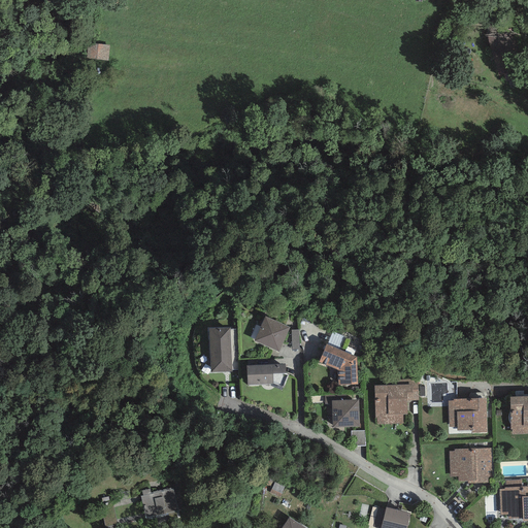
[(513,29),(487,36),(498,76),(524,69),(513,29)]
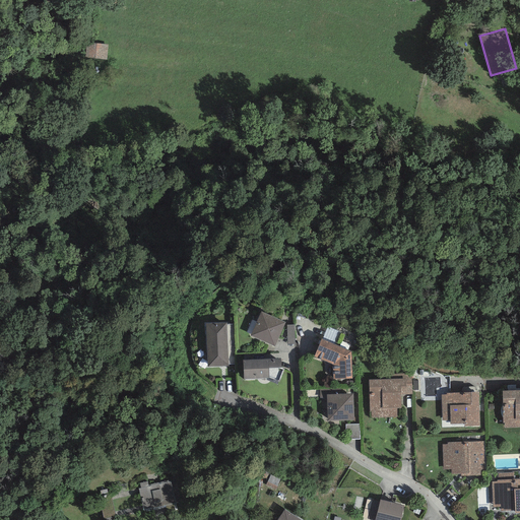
[(110,61),(110,46),(88,46),(88,60),(110,61)]
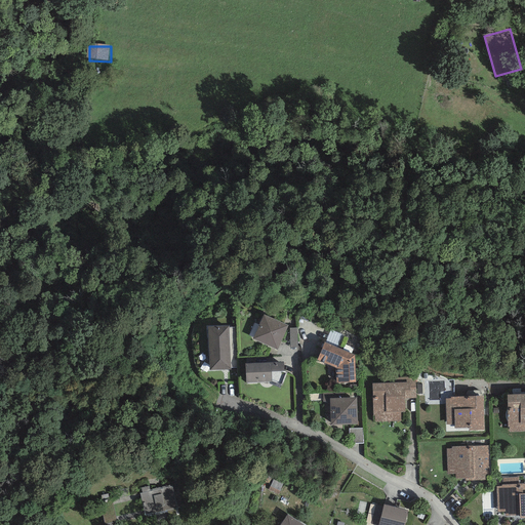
[(287,328),(265,317),(253,337),(276,350),(287,328)]
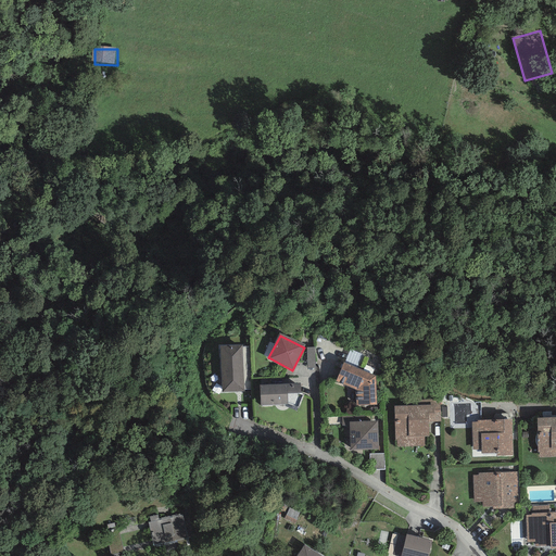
[(242,346),(219,346),(220,394),(242,393),(242,346)]
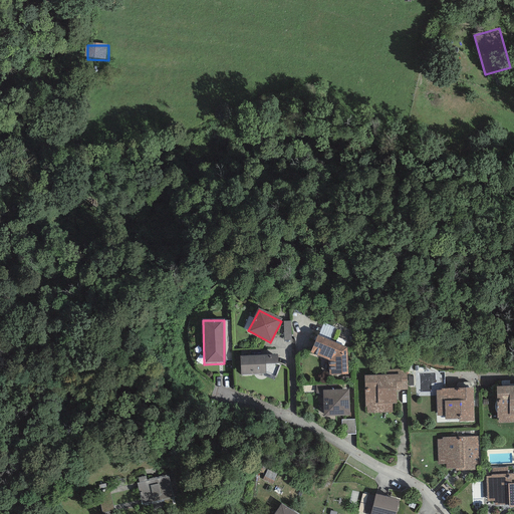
[(287,341),(293,341),(292,322),(285,323),(287,341)]
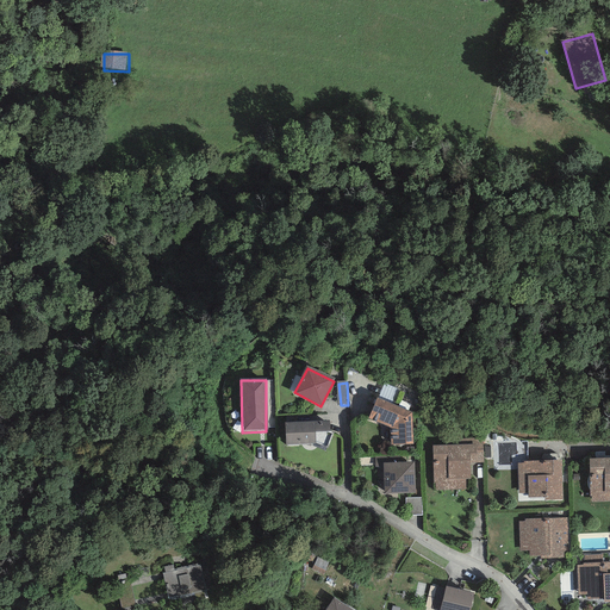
[(412,415),(377,399),(367,419),(391,429),(391,448),(414,447),(412,415)]
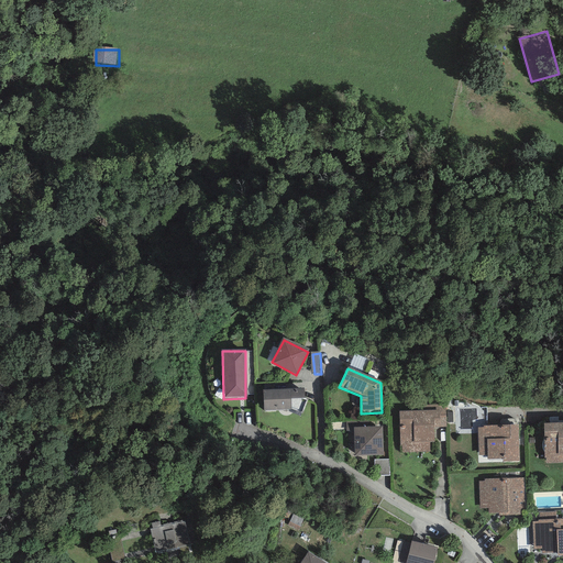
[(307,392),(265,392),(266,410),(294,410),(293,399),(307,399),(307,392)]
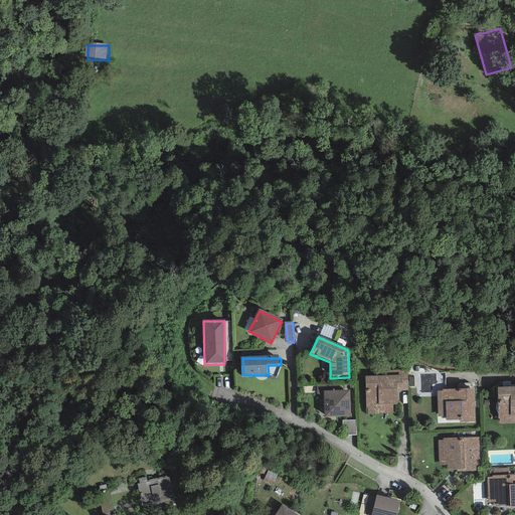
[(421,395),(437,395),(438,375),(421,375),(421,395)]
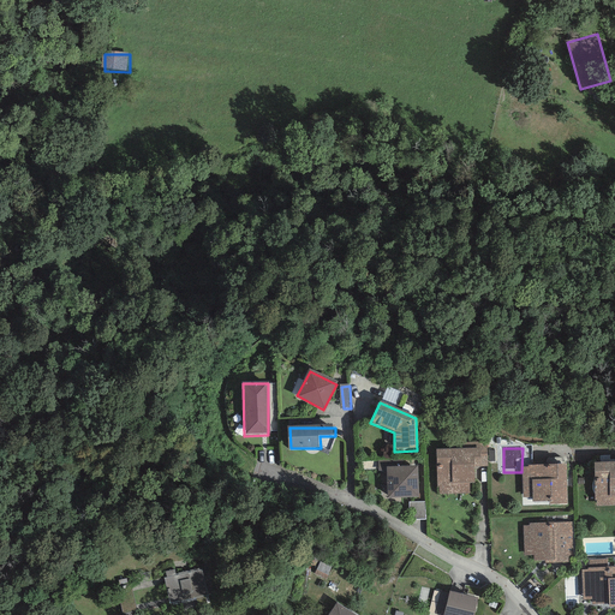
[(488,452),(437,452),(439,495),(472,495),(472,467),(488,467),(488,452)]
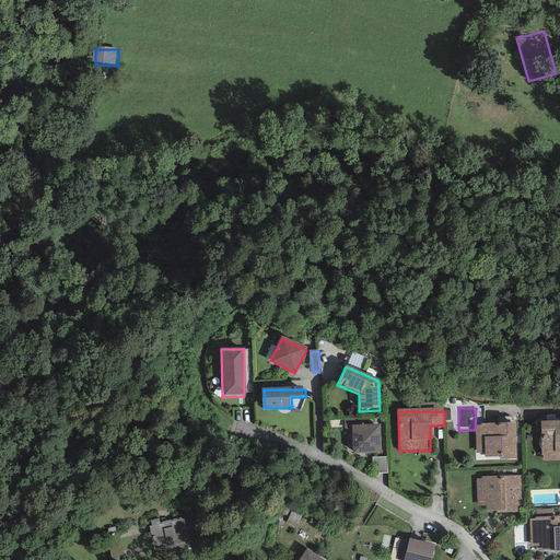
[(559,423),(545,424),(545,462),(559,461),(559,423)]
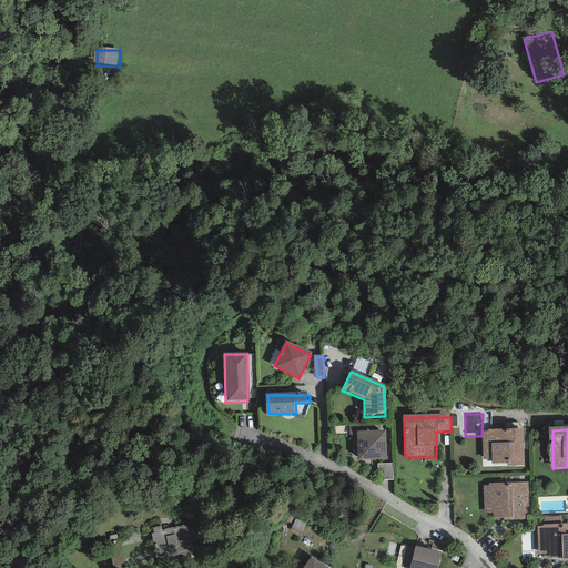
[(386,432),(356,433),(357,462),(387,460),(386,432)]
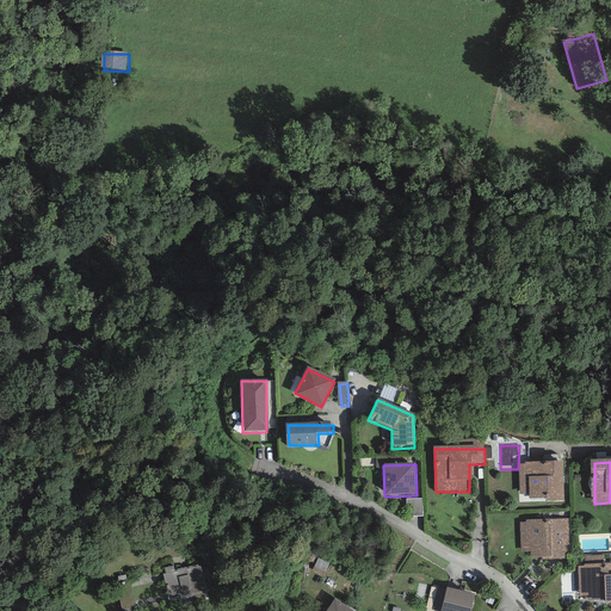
[(567,466),(522,466),(522,497),(532,497),(532,500),(567,500),(567,466)]
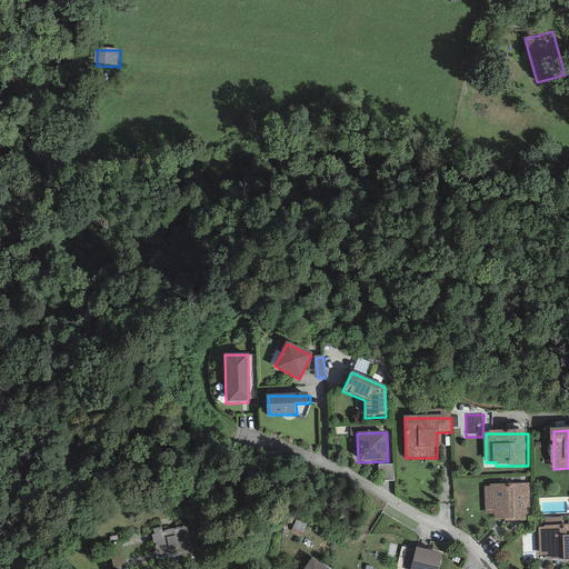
[(395,481),(393,467),(381,468),(382,482),(395,481)]
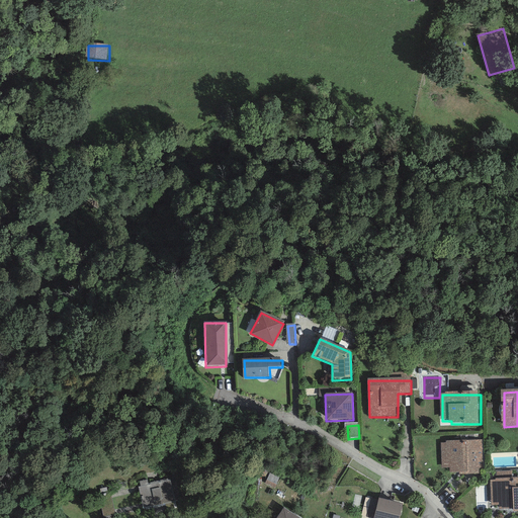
[(485,441),(444,442),(445,470),(486,470),(485,441)]
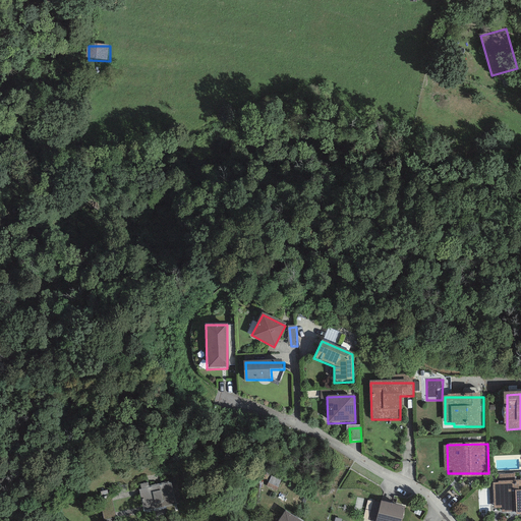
[(497,483),(490,483),(493,510),(500,509),(501,513),(515,512),(515,515),(520,514),(520,481),(514,481),(514,473),(498,474),(498,482),(496,482),(497,483)]
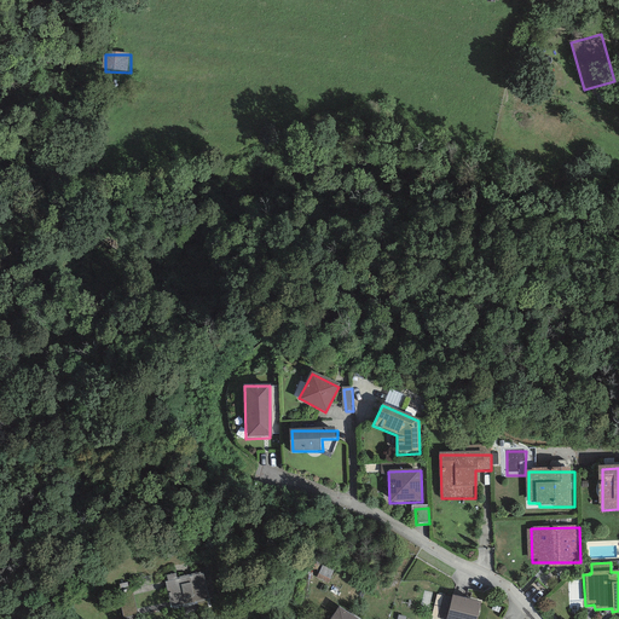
[(330,585),(335,572),(324,568),(319,580),(330,585)]
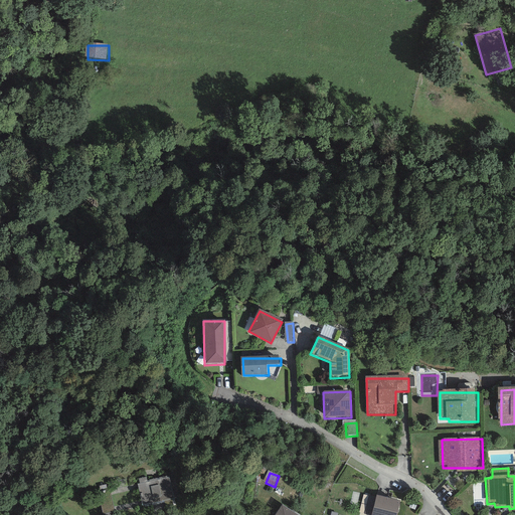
[(140,485),(137,485),(142,507),(175,500),(170,477),(147,482),(146,478),(138,479),(140,485)]
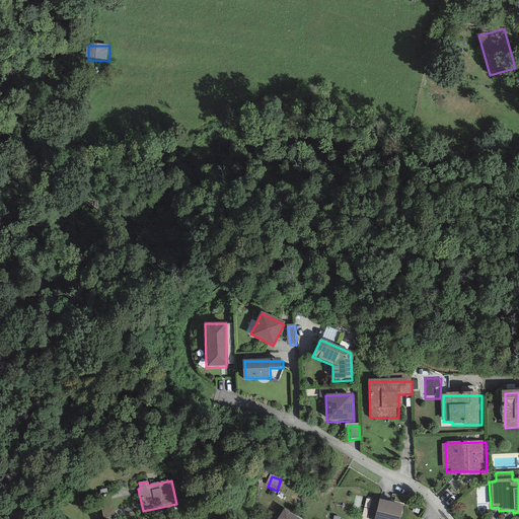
[(398,518),(401,506),(378,501),(373,518),(398,518)]
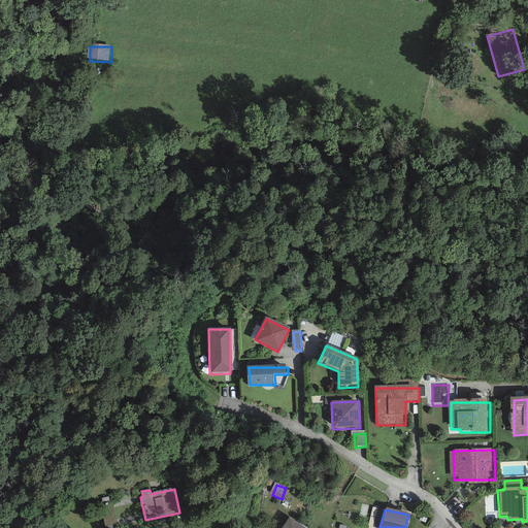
All buildings are outlined.
